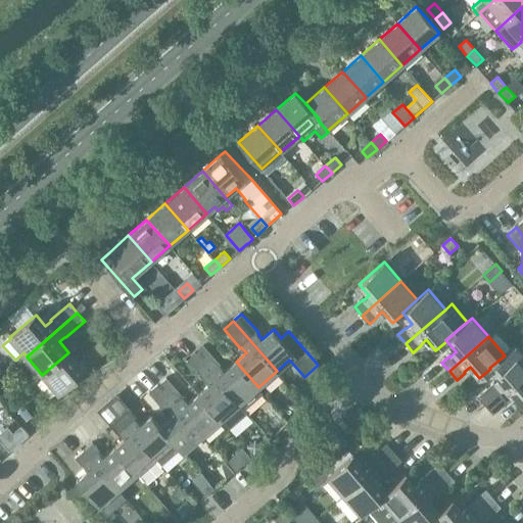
[(68,352),(42,375),(59,393),(109,349),(101,340),(82,357),(83,358),(78,363),(68,352)]
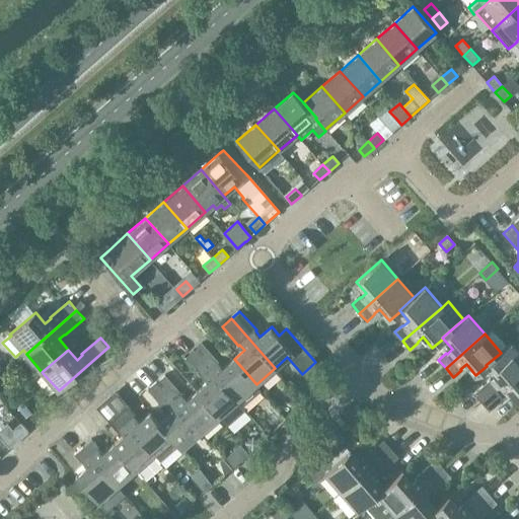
[(203,343),(194,351),(226,387),(237,400),(242,406),(262,390),(256,384),(234,359),(223,368),(218,363),(219,362),(203,343)]
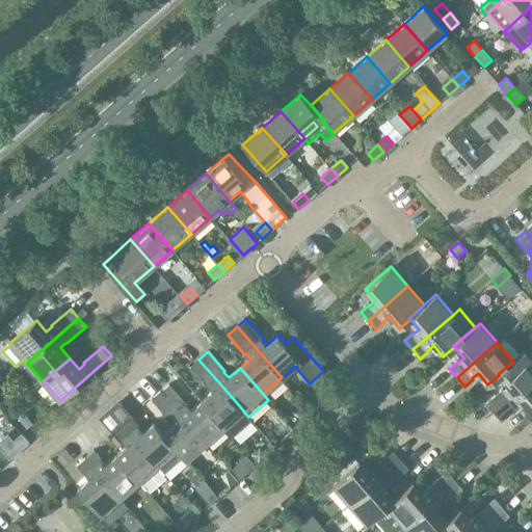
[(485,404),(494,413),(531,379),(531,360),(525,351),(513,362),(498,374),(499,375),(508,387),(503,391),(502,390),(485,404)]
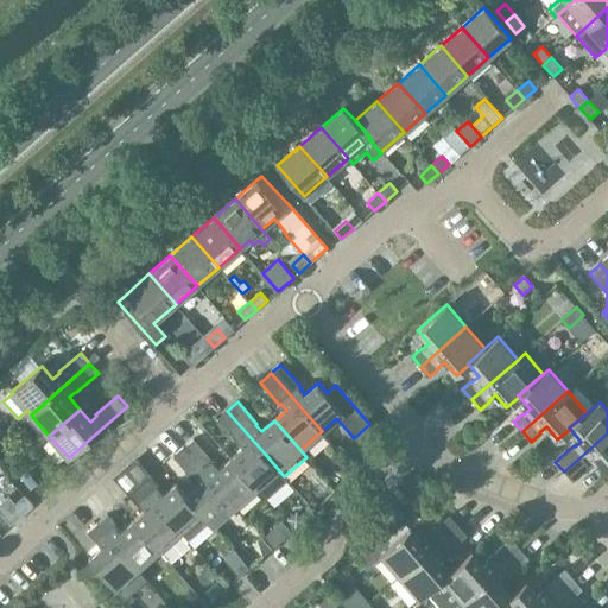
[(265,454),(227,411),(217,419),(236,442),(238,441),(244,448),(236,454),(230,458),(257,488),(266,499),(287,480),(284,476),(278,469),(265,454)]
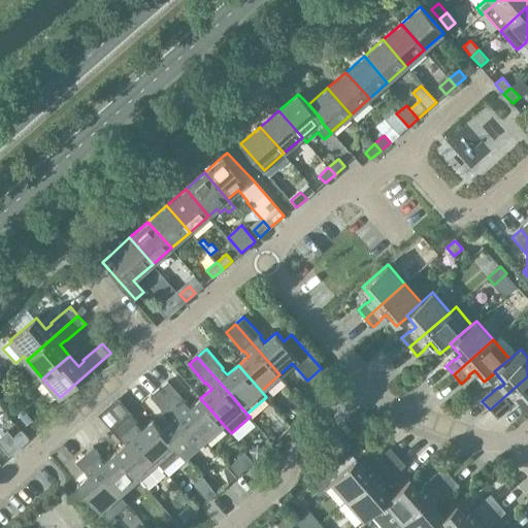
[(527,376),(490,409),(497,419),(514,404),(513,403),(519,399),(527,409),(527,376)]
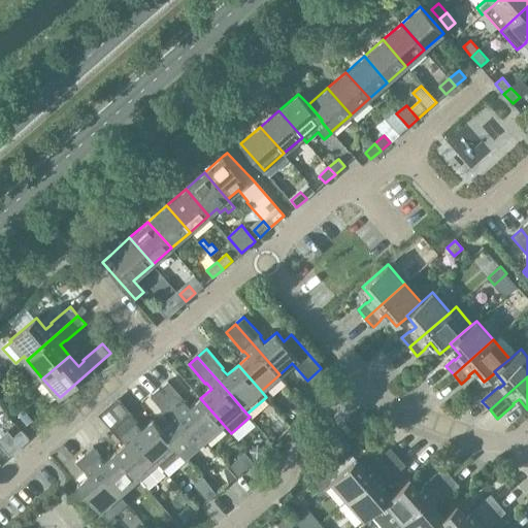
[(169,382),(160,389),(205,439),(223,424),(200,398),(190,407),(185,401),(186,400),(169,382)]
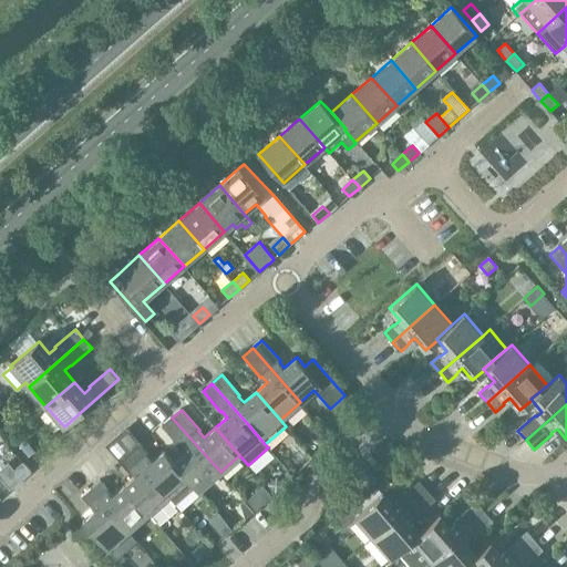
[(187,452),(175,462),(174,463),(188,478),(195,487),(198,491),(220,472),(176,423),(172,418),(166,423),(163,426),(181,447),(182,446),(187,452)]
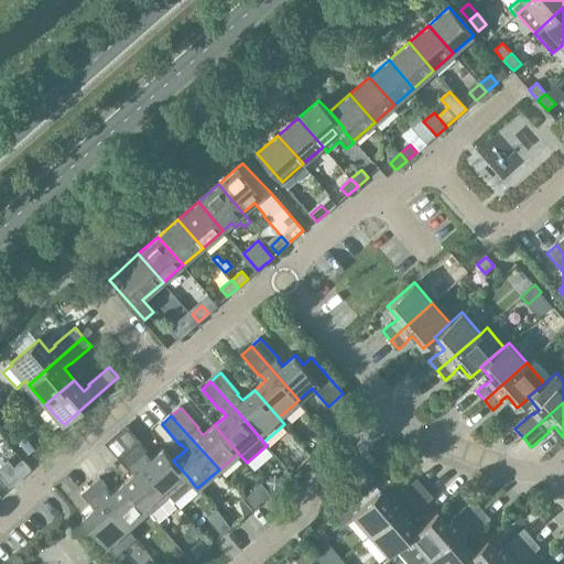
[(25,435),(20,441),(21,443),(20,444),(29,453),(35,446),(25,435)]
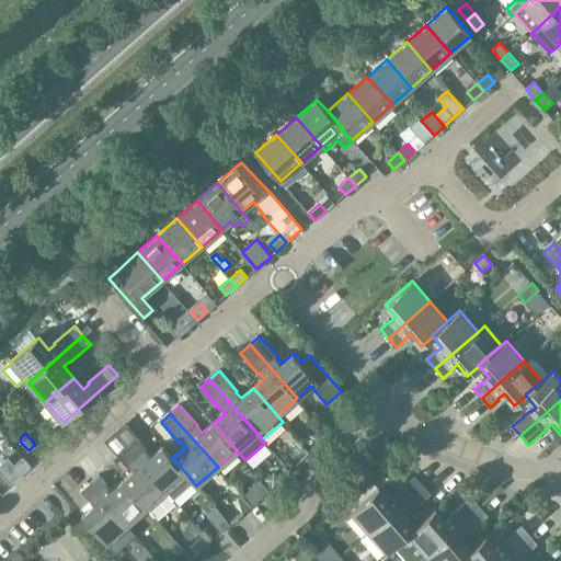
[(172,458),(173,457),(163,445),(151,456),(146,449),(147,448),(139,441),(130,448),(167,491),(173,500),(193,482),(186,473),(172,458)]
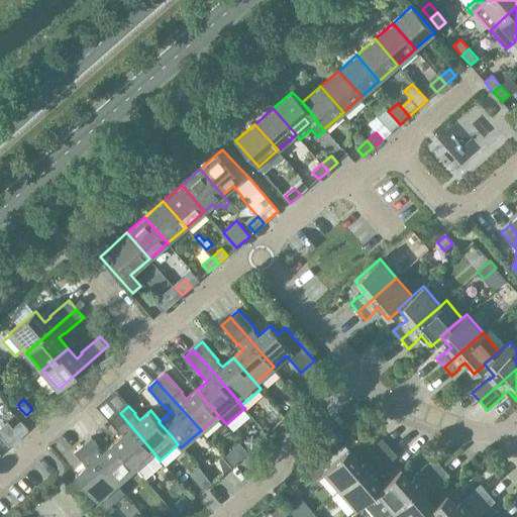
[(153,452),(120,413),(111,421),(118,429),(119,428),(123,433),(113,442),(135,468),(142,476),(160,460),(153,452)]
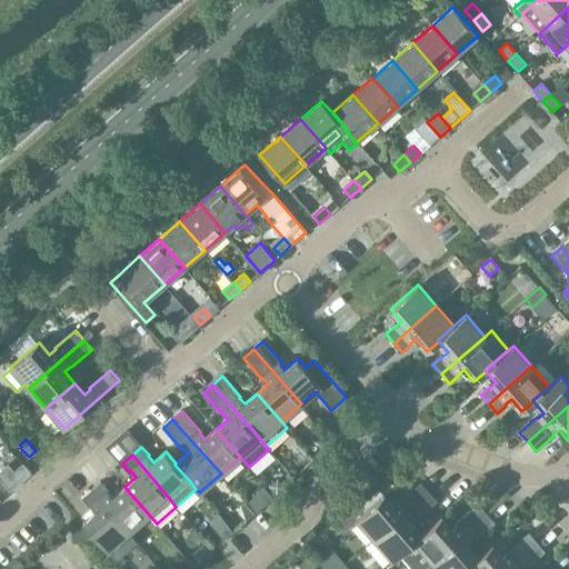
[(15,476),(21,482),(32,473),(26,466),(15,476)]
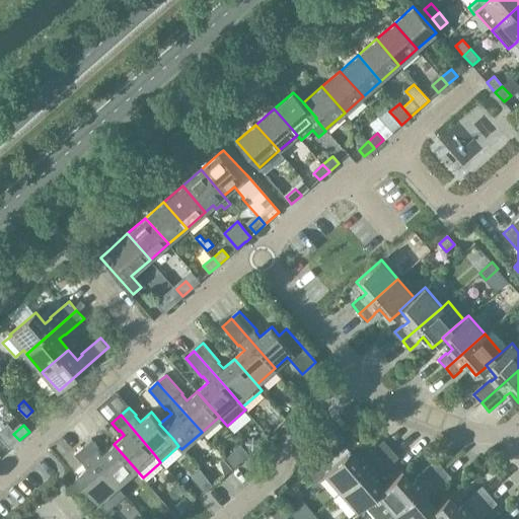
[(252,435),(244,442),(251,450),(260,443),(252,435)]
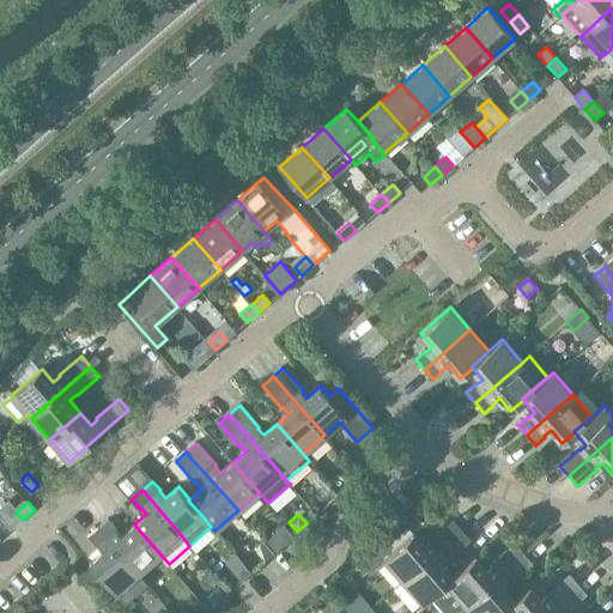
[(109,519),(98,528),(139,574),(161,554),(134,525),(122,535),(116,529),(117,528),(109,519)]
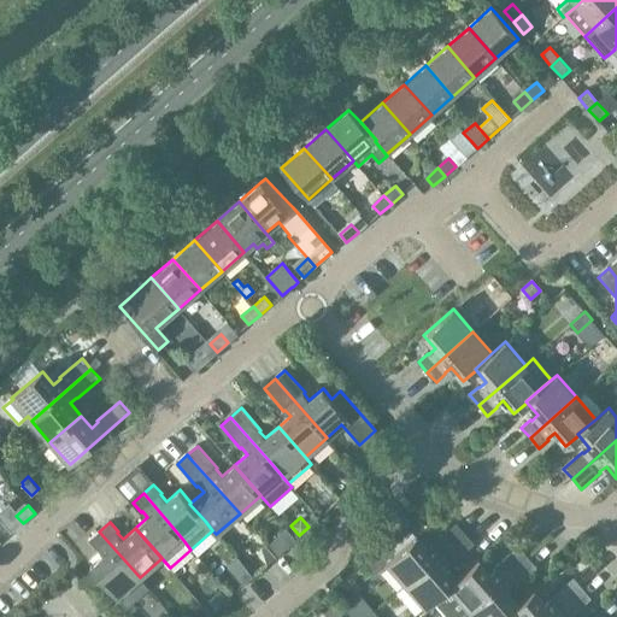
[(386,563),(406,585),(465,533),(457,523),(434,542),(435,544),(428,550),(417,536),(386,563)]
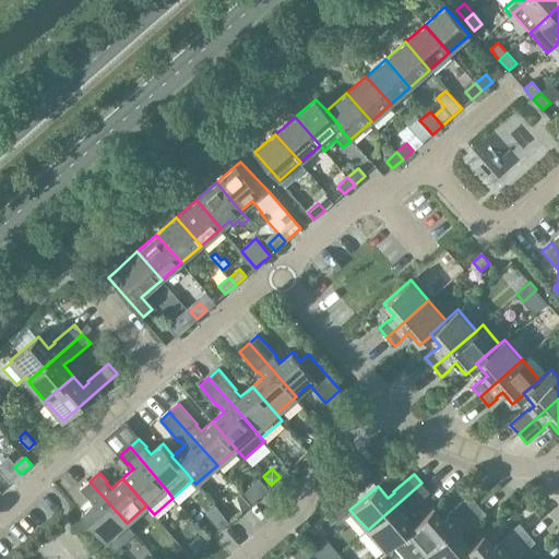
[(258,477),(241,491),(250,501),(266,486),(258,477)]
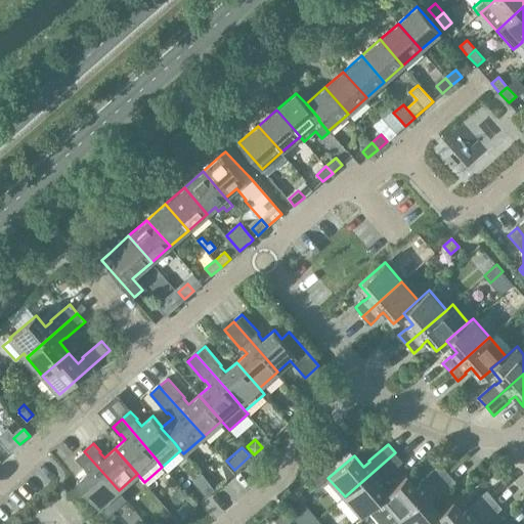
[(84,451),(76,459),(83,467),(84,466),(88,472),(77,482),(85,490),(99,508),(107,517),(127,499),(119,490),(84,451)]
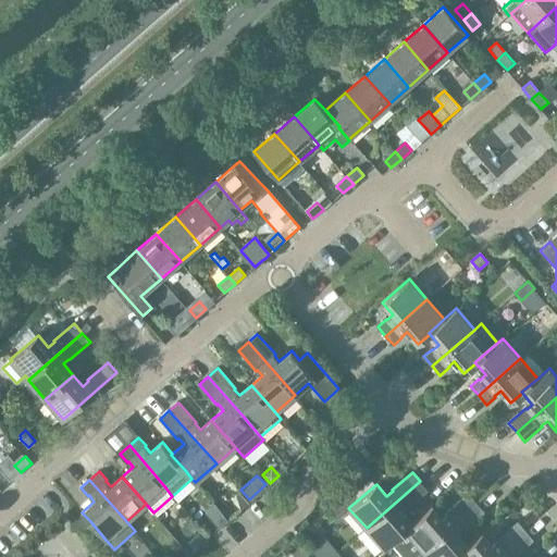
[(346,502),(349,507),(375,484),(371,480),(346,502)]
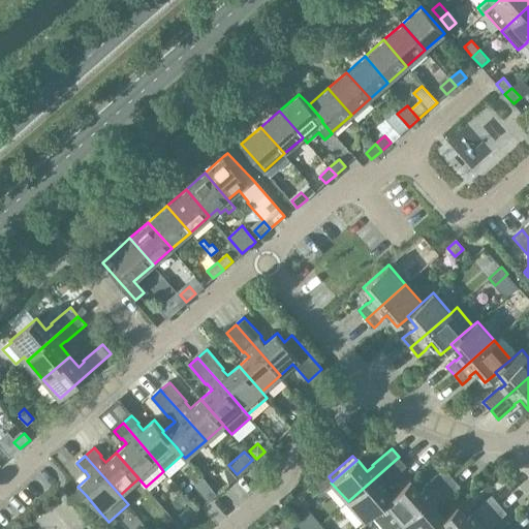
[(365,521),(371,516),(392,499),(391,497),(381,487),(386,483),(387,483),(407,466),(399,457),(348,501),(365,521)]
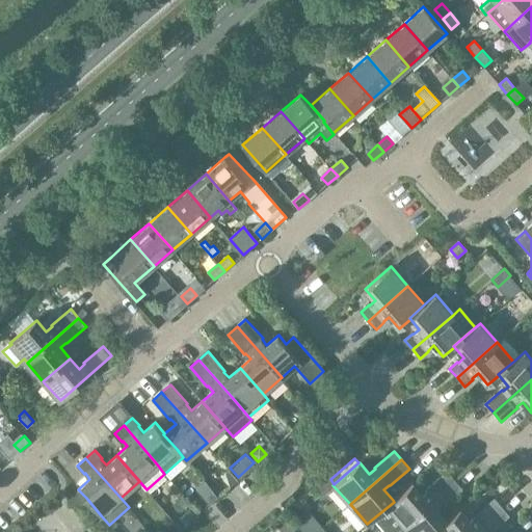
[(373,519),(384,531),(395,531),(455,480),(447,472),(428,488),(428,489),(423,495),(413,483),(393,500),(394,502),(373,519)]
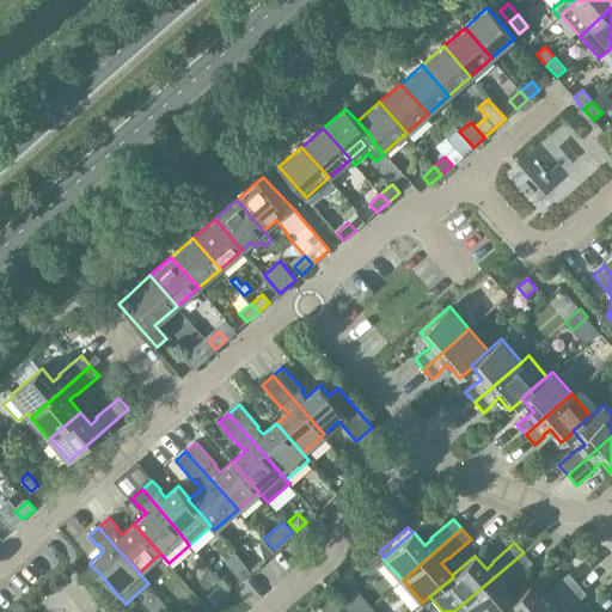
[(524,552),(454,611),(500,611),(514,600),(513,600),(502,587),(509,581),(510,582),(532,563),(524,552)]
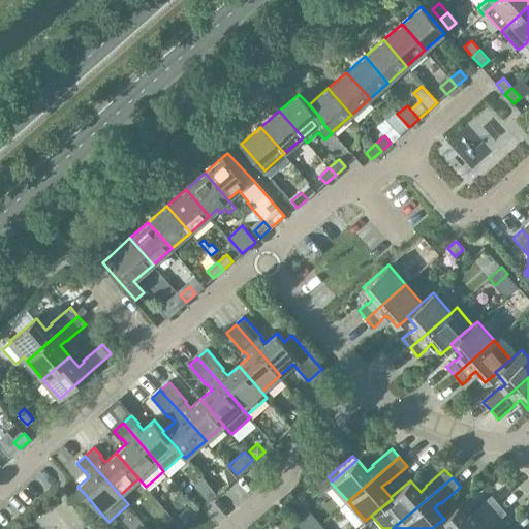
[(216,494),(209,486),(200,493),(208,501),(216,494)]
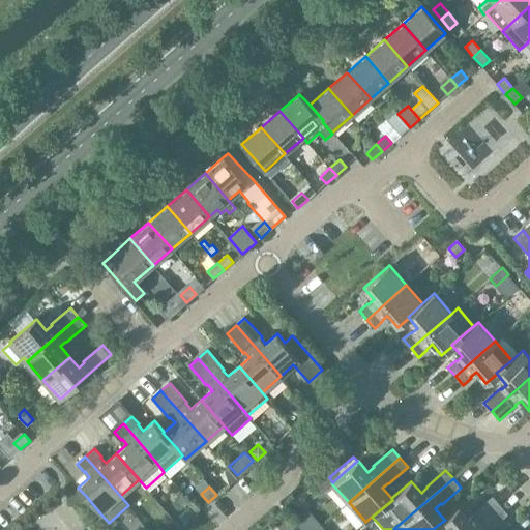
[(433,529),(470,529),(500,505),(493,496),(473,512),(474,513),(468,519),(459,507),(444,520),(445,520),(433,529)]
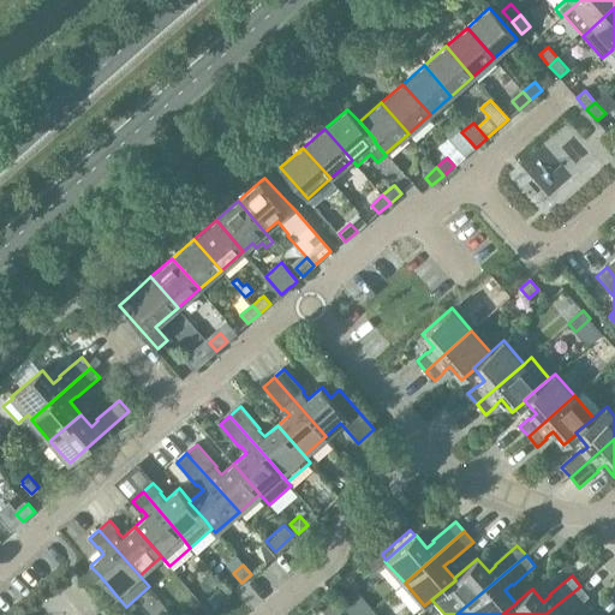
[(565,614),(566,614),(567,614),(590,596),(580,586),(545,614),(565,614)]
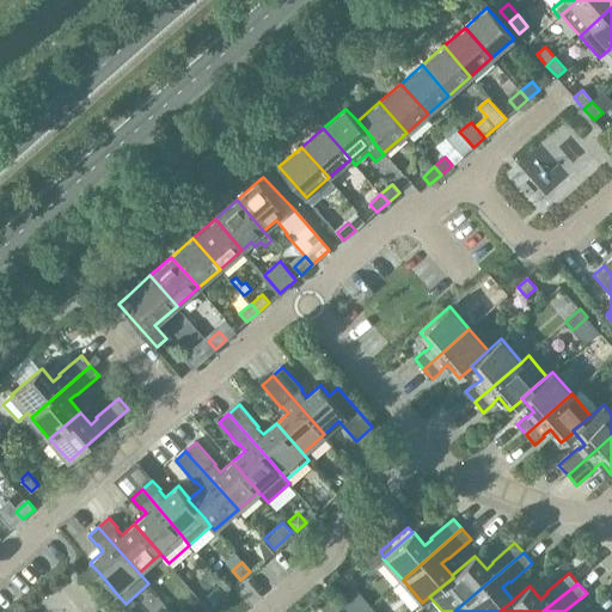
[(216,585),(206,594),(213,604),(225,594),(216,585)]
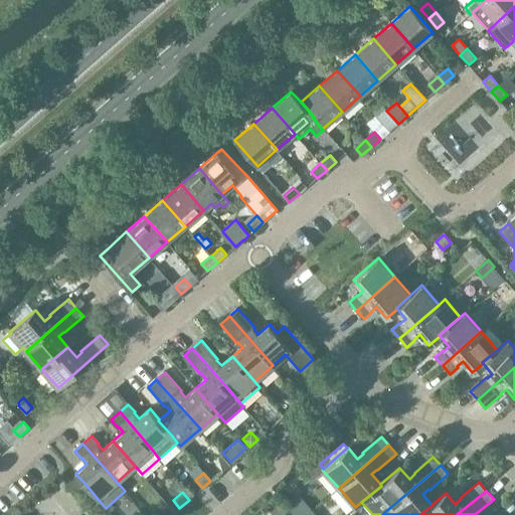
[(300,495),(287,507),(293,514),(307,514),(313,511),(300,495)]
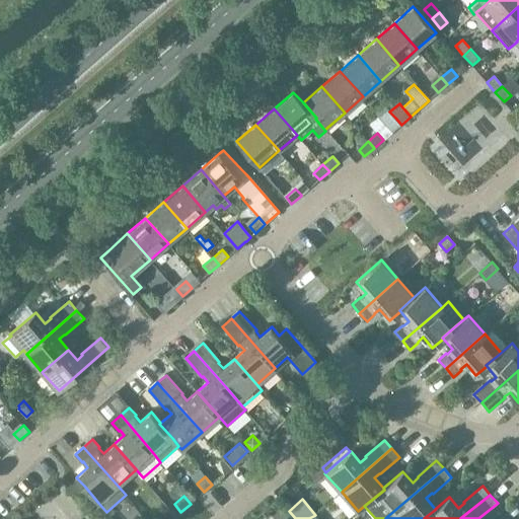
[(274,516),(276,518),(288,518),(280,510),(274,516)]
